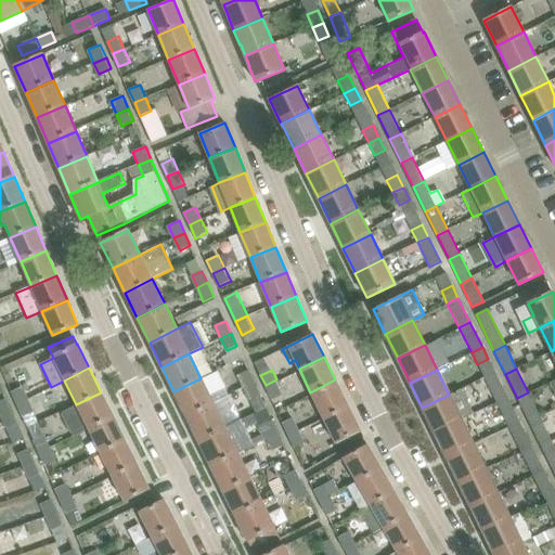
[(239,375),(244,388),(255,383),(248,371),(239,375)]
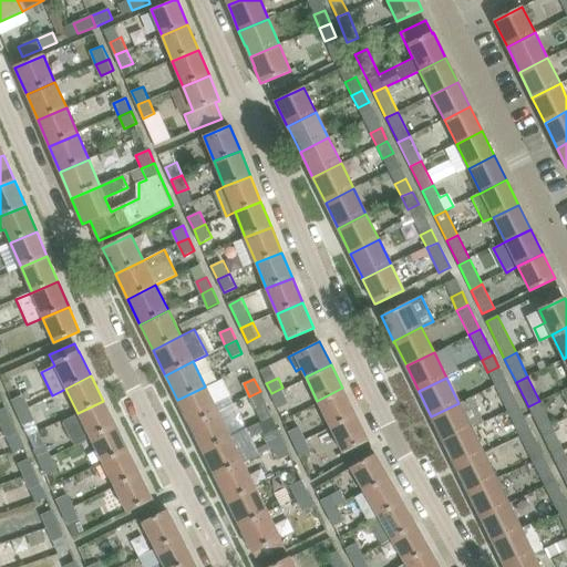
[(177,400),(189,425),(218,412),(205,387),(177,400)]
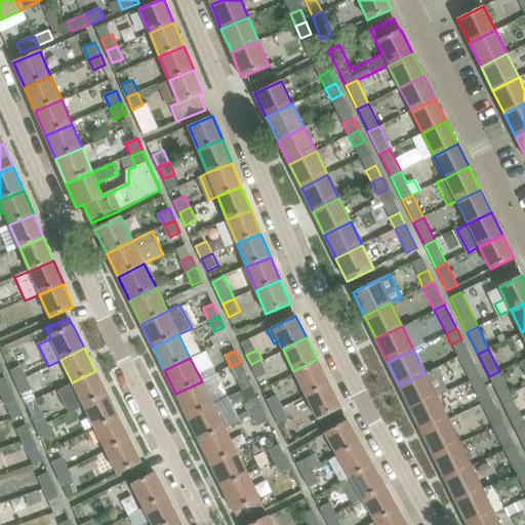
[(269,374),(261,359),(251,364),(258,378),(269,374)]
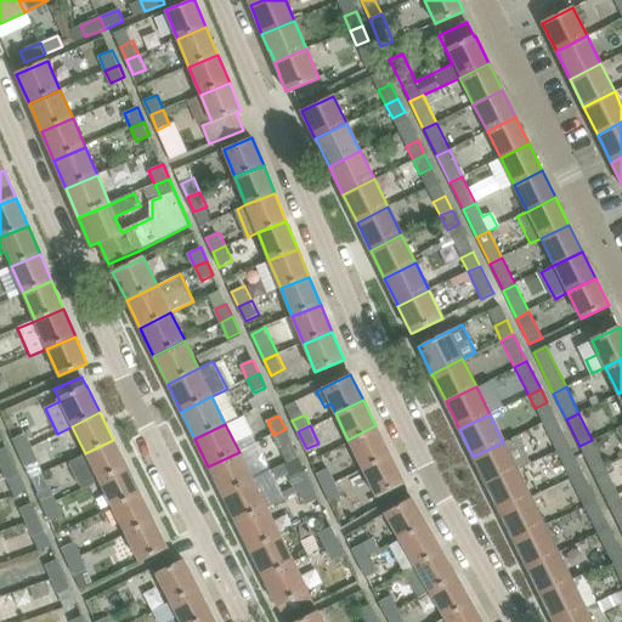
[(375,425),(348,440),(361,465),(389,452),(375,425)]
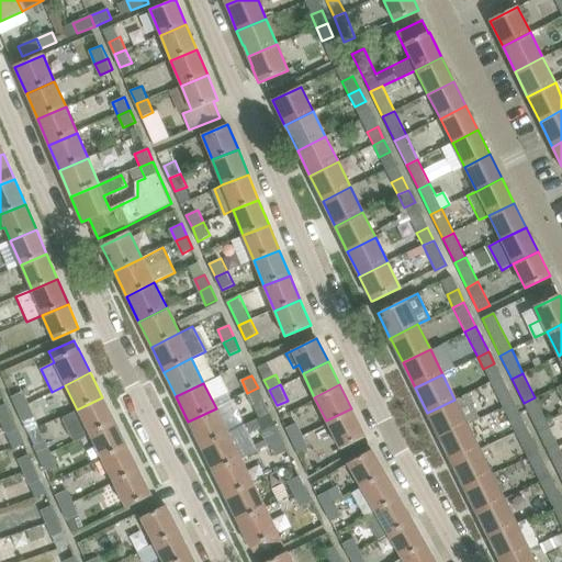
[(270,414),(258,388),(247,393),(259,418),(270,414)]
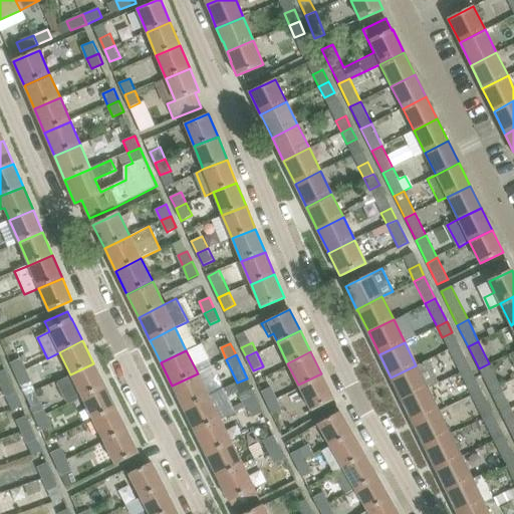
[(464,355),(454,360),(459,372),(469,367),(464,355)]
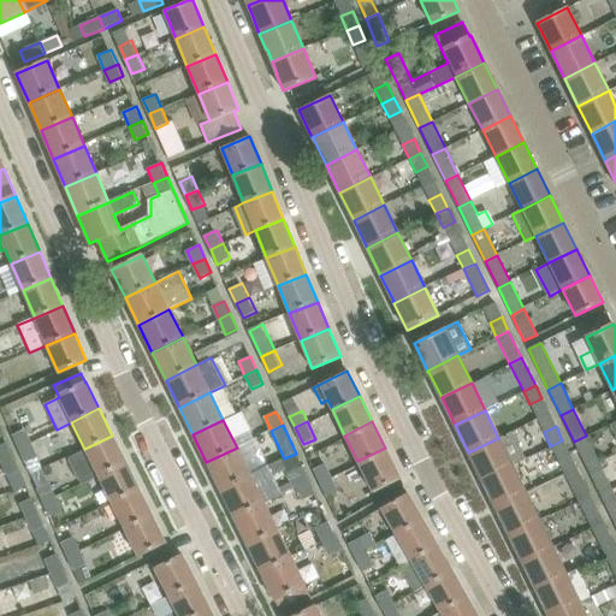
[(19,449),(33,443),(27,428),(13,434),(19,449)]
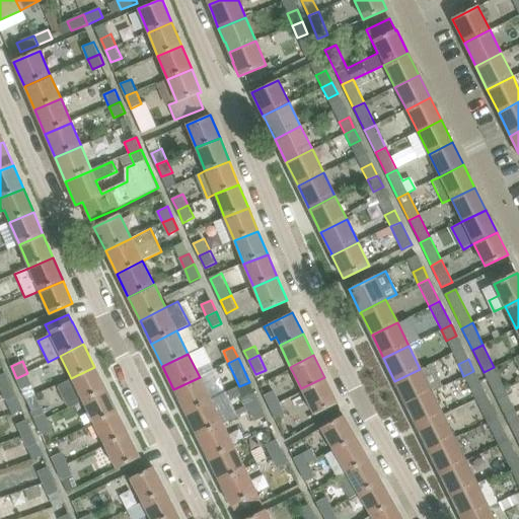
[(394,381),(405,404),(432,391),(442,386),(431,363),(420,369),(394,381)]
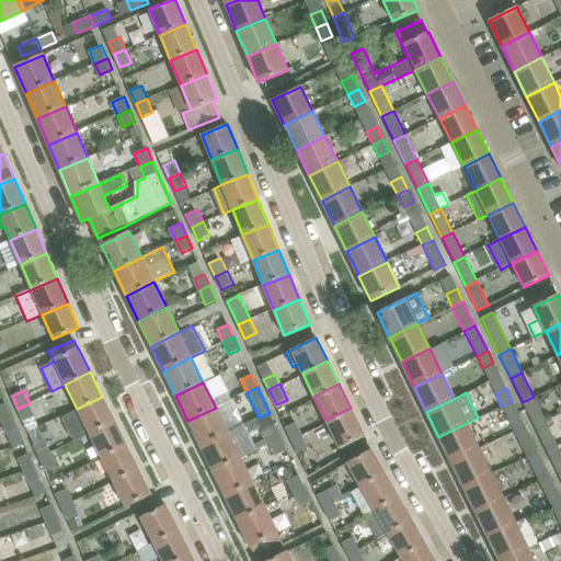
[(114,421),(102,397),(77,409),(63,416),(75,441),(89,433),(114,421)]
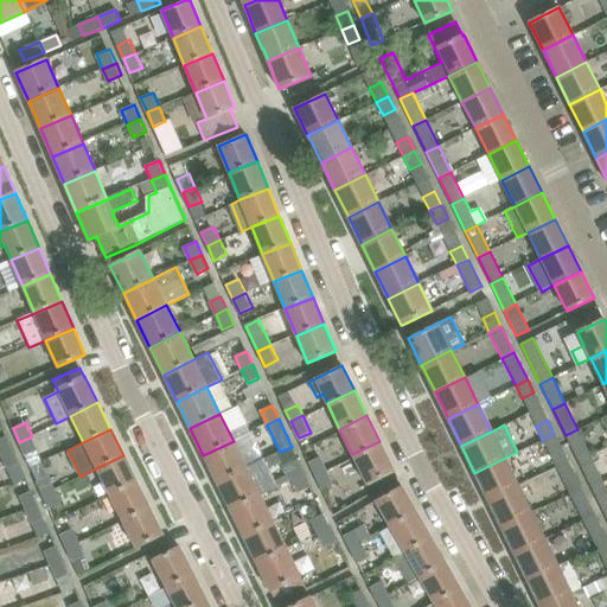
[(579,461),(590,455),(577,429),(566,435),(579,461)]
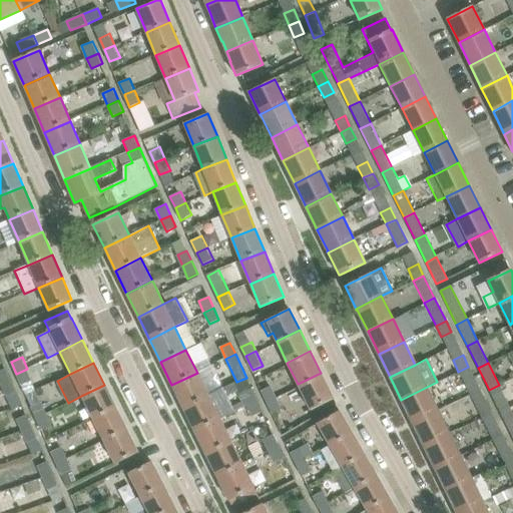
[(468,367),(458,372),(464,383),(474,378),(468,367)]
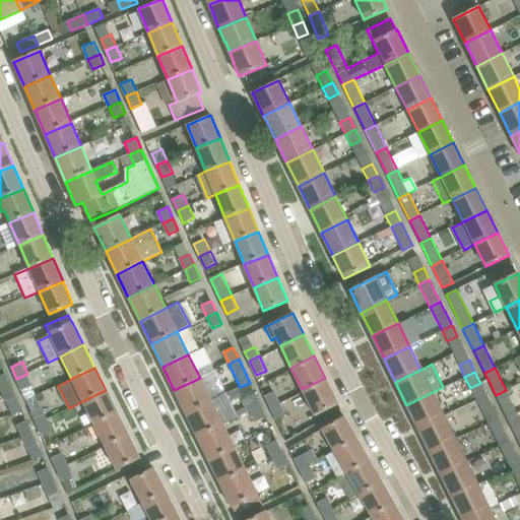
[(0,375),(0,387),(1,390),(11,386),(5,373),(0,375)]
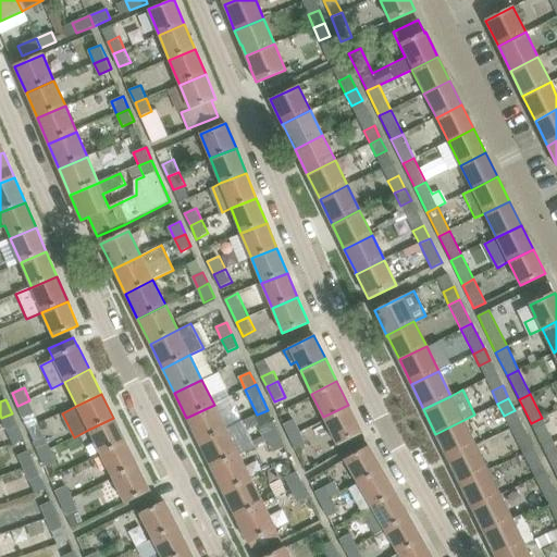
[(29,400),(17,406),(24,418),(35,413),(29,400)]
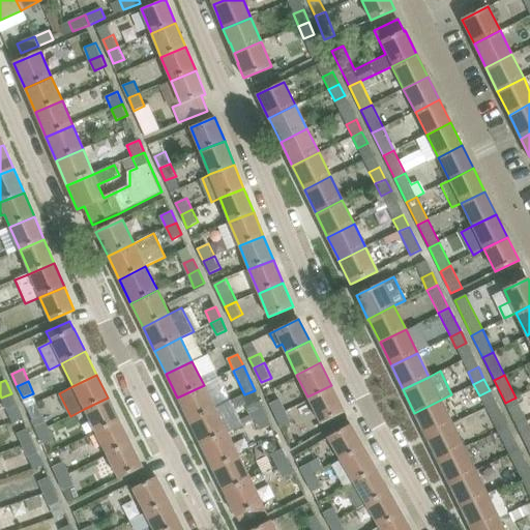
[(177,398),(189,421),(215,409),(204,385),(177,398)]
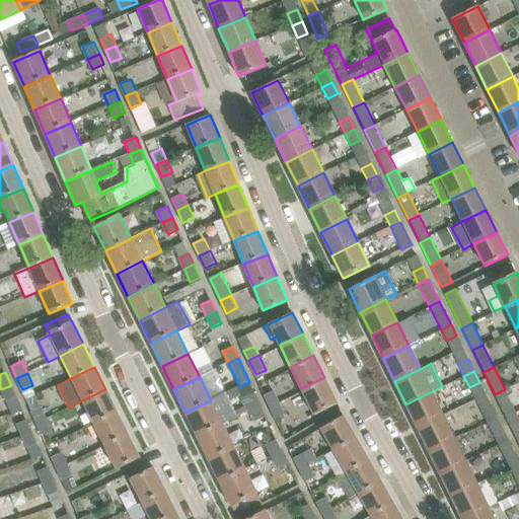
[(324,377),(301,388),(314,415),(337,402),(324,377)]
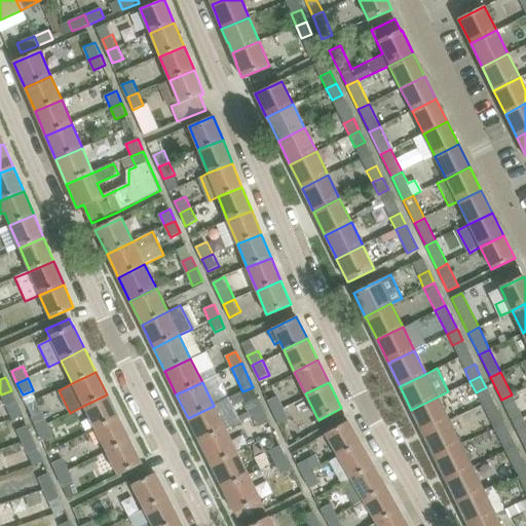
[(254,414),(254,415),(264,411),(253,387),(242,391),(247,400),(251,409),(254,414)]
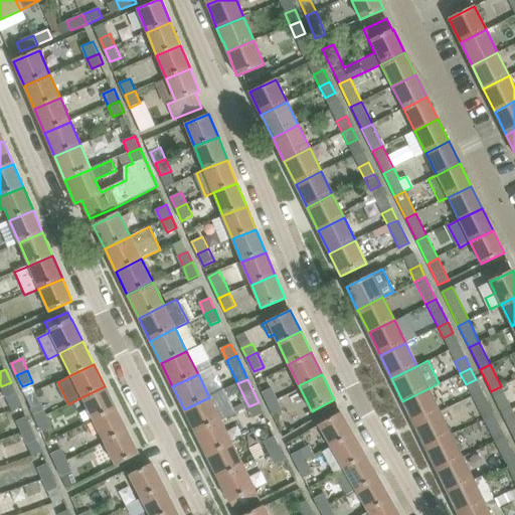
[(16,394),(11,382),(1,386),(7,398),(16,394)]
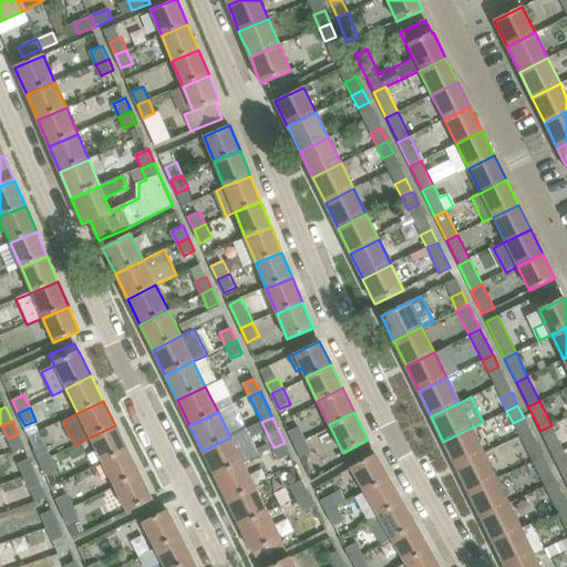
[(230,437),(203,451),(215,476),(244,462),(259,454),(274,446),(270,441),(257,447),(251,437),(266,431),(261,422),(248,429),(246,430),(230,437)]
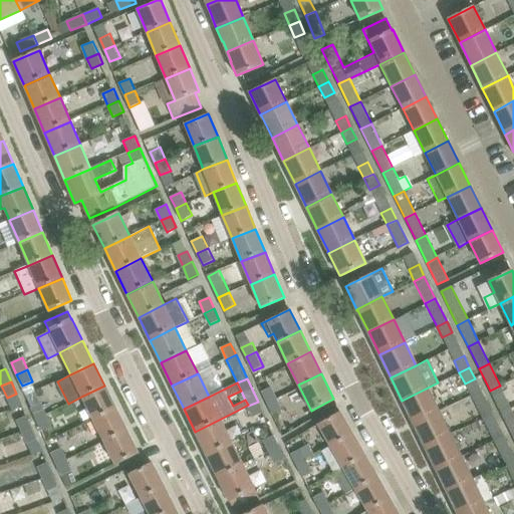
[(92,419),(115,408),(104,386),(81,397),(92,419)]
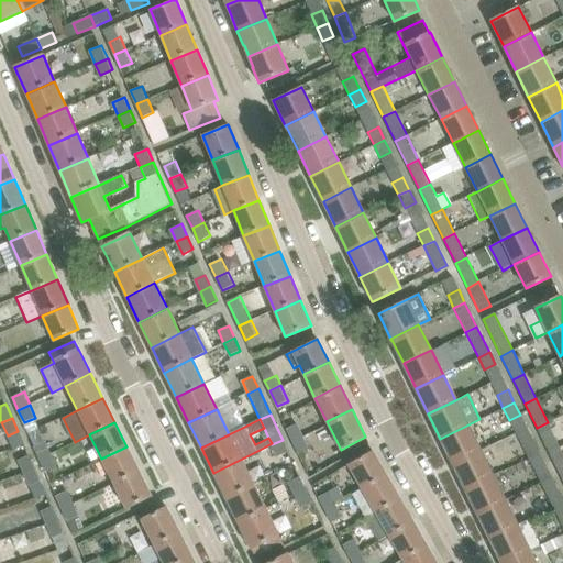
[(560,446),(548,422),(537,428),(549,453),(560,446)]
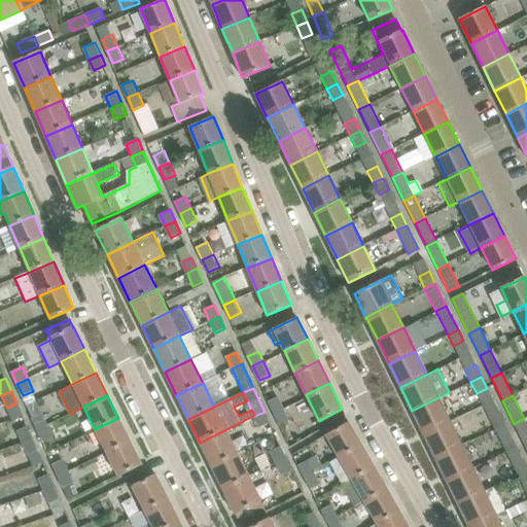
[(273,410),(283,405),(279,396),(269,401),(273,410)]
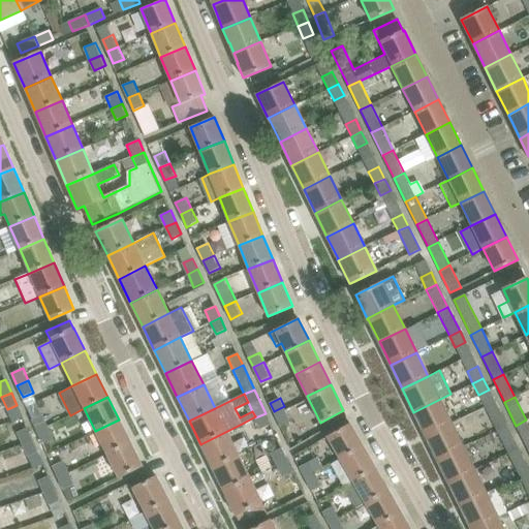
[(413,412),(426,436),(452,423),(440,399),(413,412)]
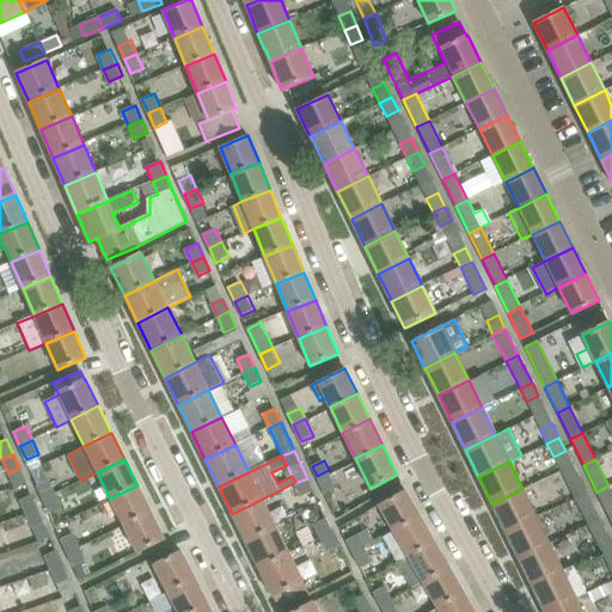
[(317,476),(325,494),(337,489),(329,470),(317,476)]
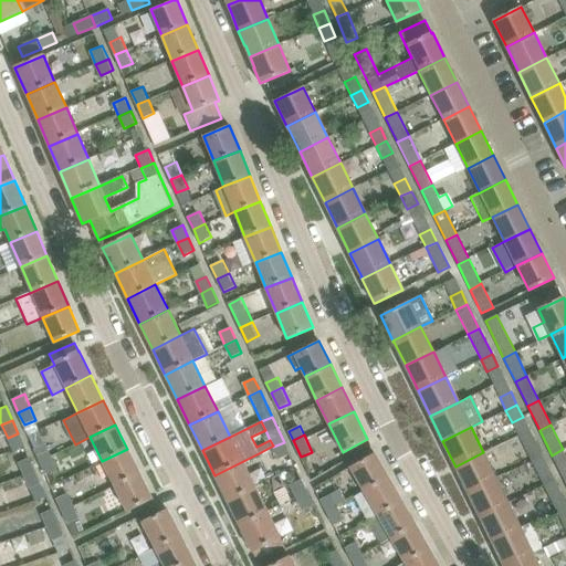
[(290,454),(284,442),(273,447),(279,460),(290,454)]
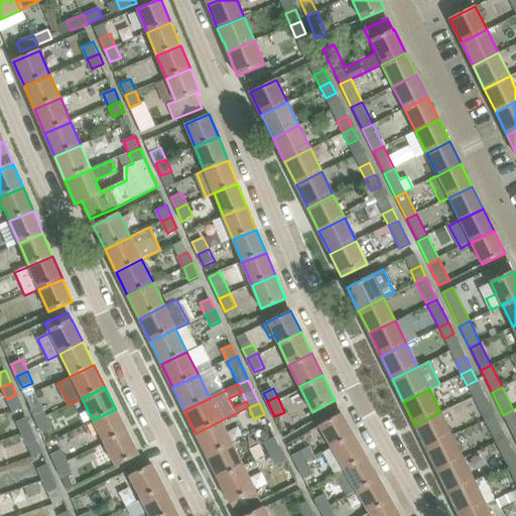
[(488,403),(478,408),(484,419),(494,414),(488,403)]
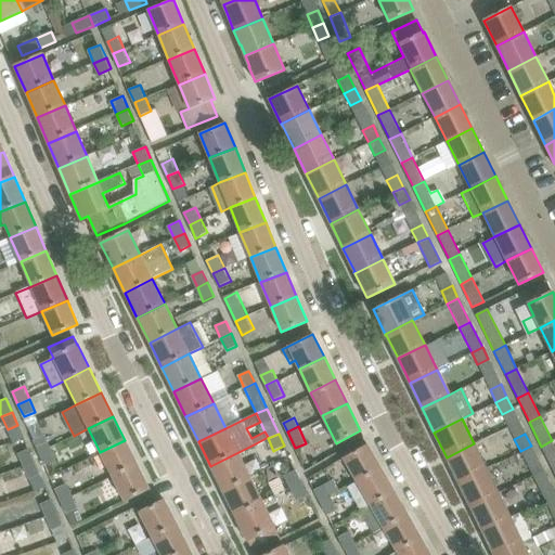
[(40,453),(51,448),(46,435),(34,440),(40,453)]
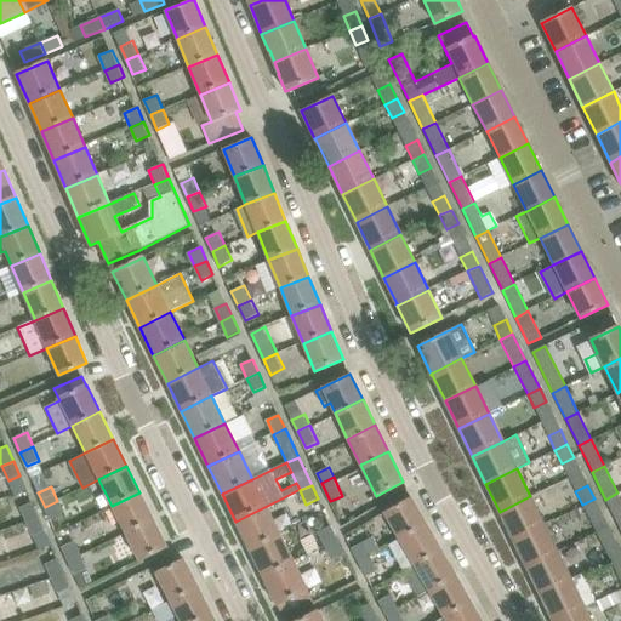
[(153,519),(140,493),(112,506),(125,533),(153,519)]
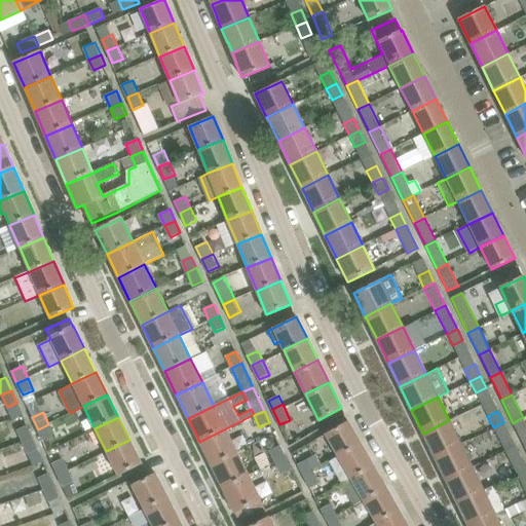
[(525,444),(525,423),(523,417),(513,423),(524,446),(525,444)]
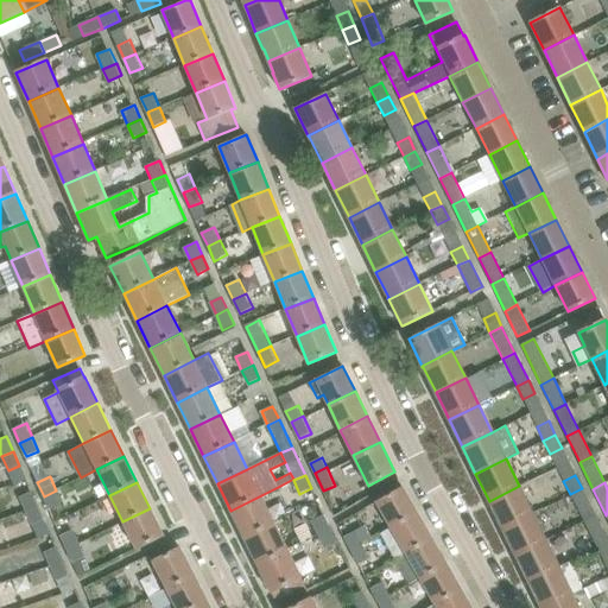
[(489,501),(502,527),(532,513),(519,486),(489,501)]
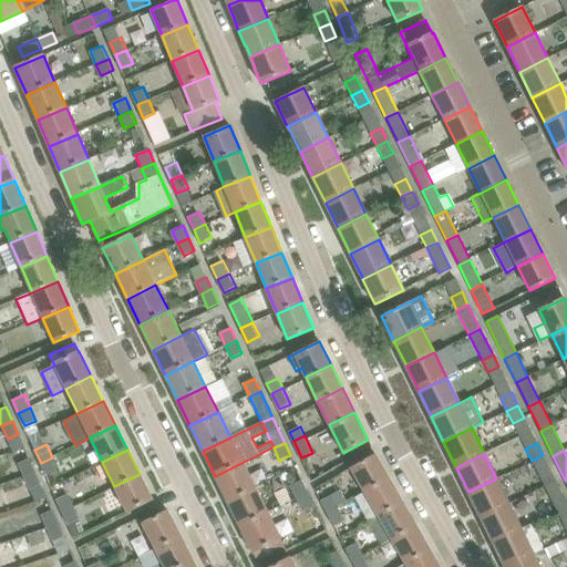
[(364,492),(389,477),(375,454),(350,467),(364,492)]
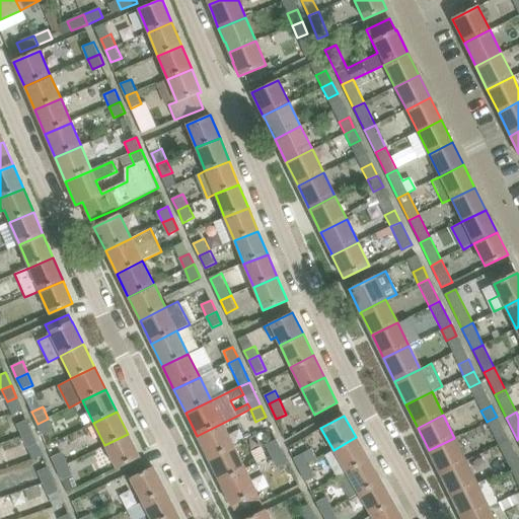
[(497,417),(487,422),(493,434),(503,429),(497,417)]
